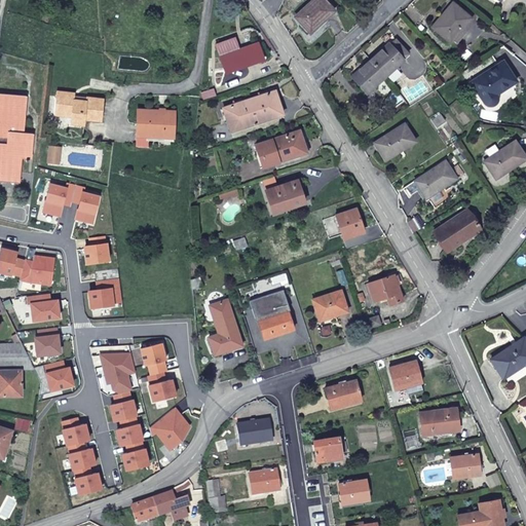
[(324,0),(312,0),(295,16),(310,34),(334,10),(324,0)]
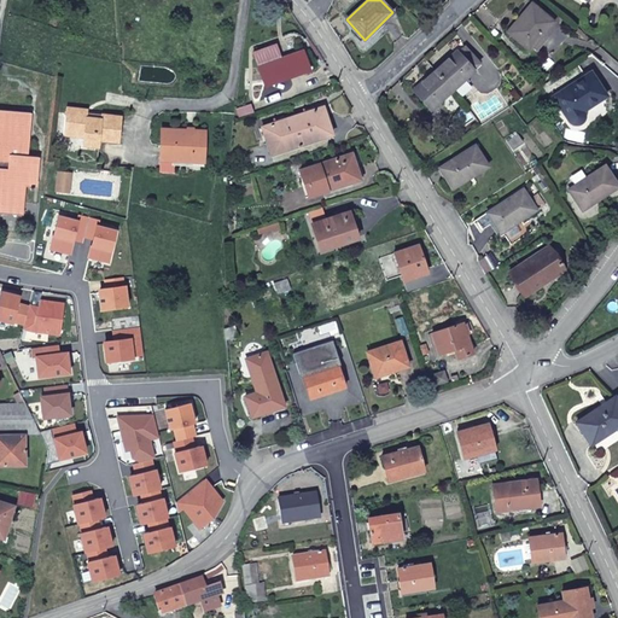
[(509,34),(529,50),(553,22),(532,4),(524,12),(526,15),(509,34)]
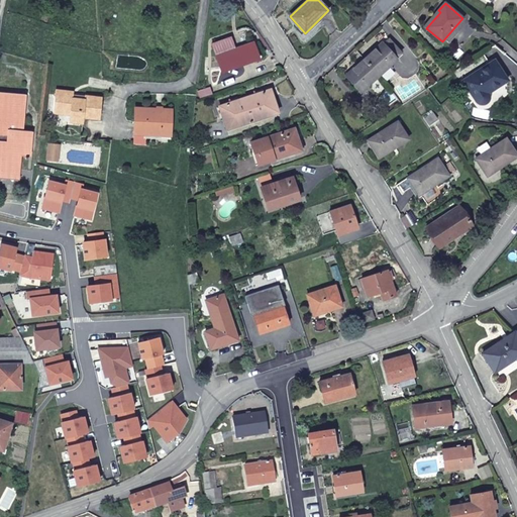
[(212,44),(221,71),(259,58),(252,43),(234,49),(230,38),(212,44)]
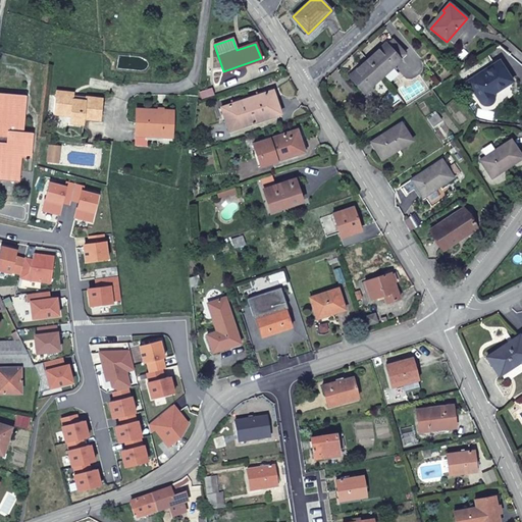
[(385,43),(367,59),(382,76),(402,59),(385,43)]
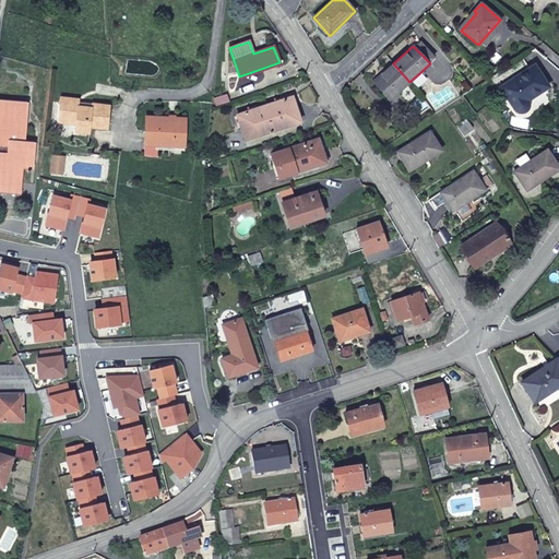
[(409,82),(393,63),(373,82),(390,99),(409,82)]
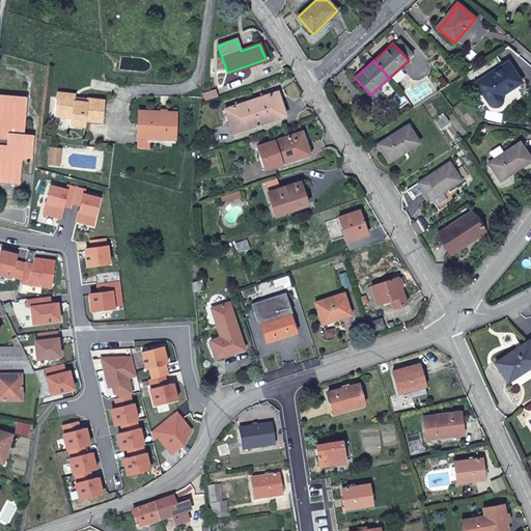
[(508,62),(475,83),(490,105),(493,106),(499,105),(501,102),(502,95),(521,83),(508,62)]
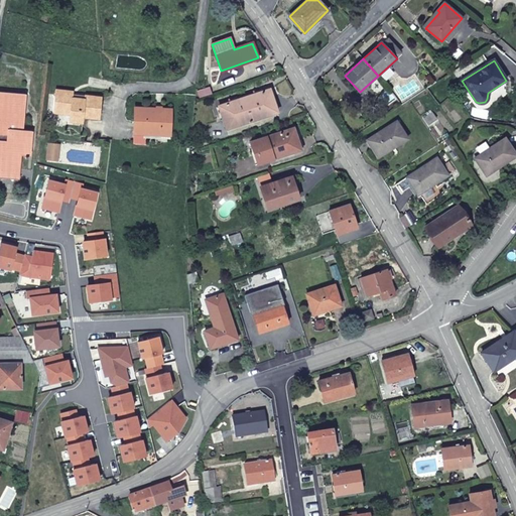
[(198,92),(200,98),(212,94),(210,88),(198,92)]
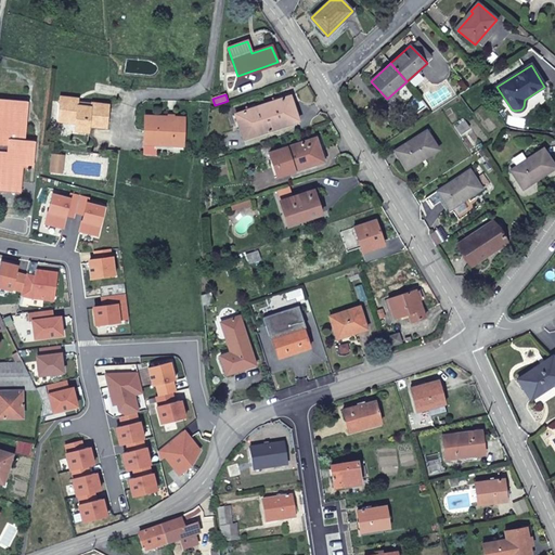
[(291,95),(235,114),(244,139),(298,120),(291,95)]
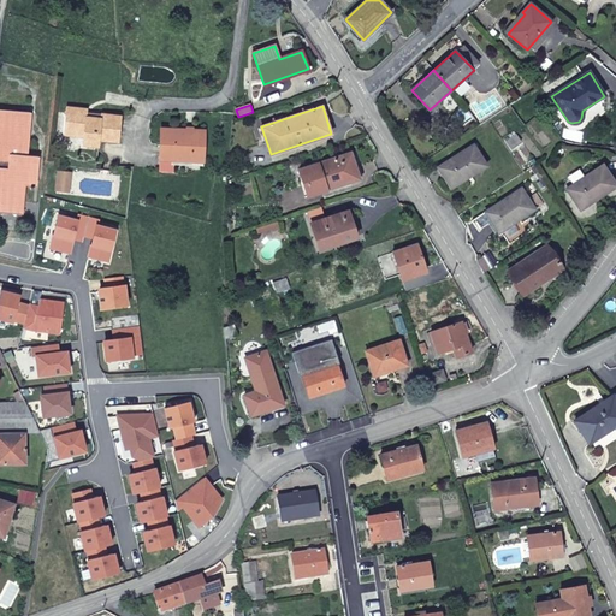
[(66,108),(65,117),(72,118),(70,136),(83,137),(82,146),(99,147),(100,140),(119,142),(122,117),(101,114),(101,119),(87,117),(87,110),(66,108)]
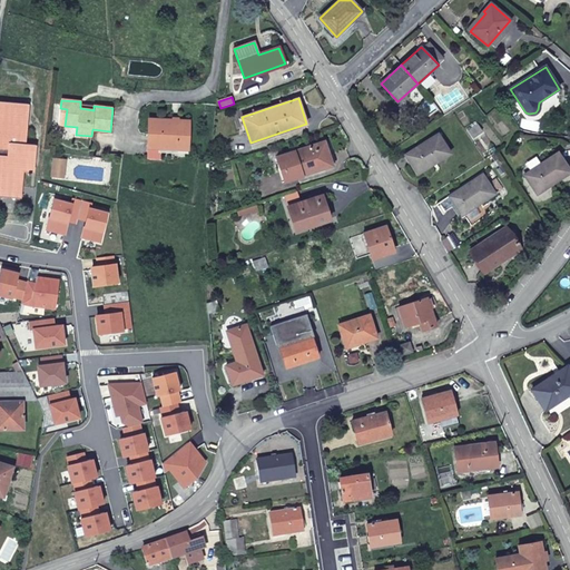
[(0,185),(20,187),(22,169),(32,170),(35,145),(25,144),(28,105),(0,101),(0,111),(2,112),(1,128),(0,127),(0,185)]
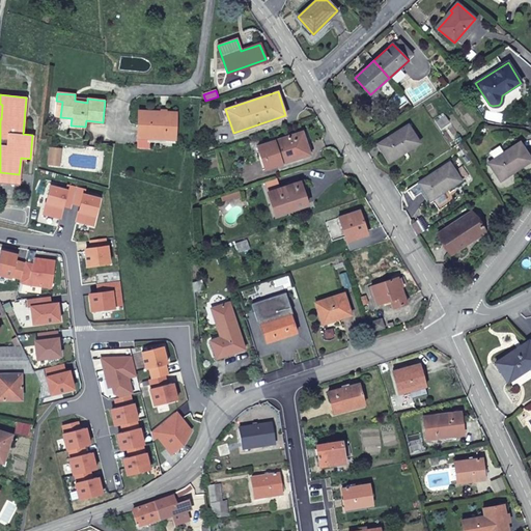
[(62,102),(56,101),(54,116),(60,117),(62,102)]
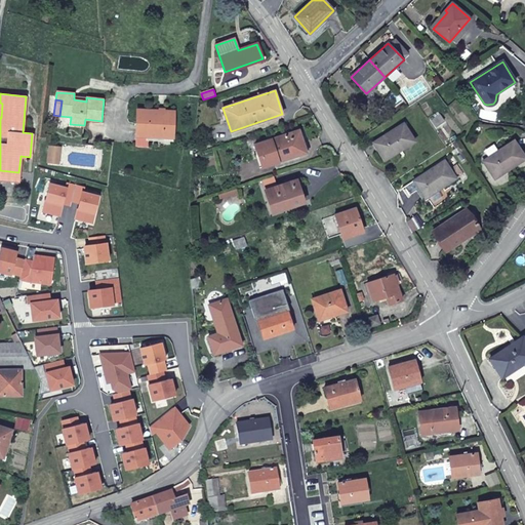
[(158,111),(137,110),(135,135),(135,146),(148,147),(149,136),(163,136),(163,130),(173,131),(173,112),(164,112),(164,114),(158,114),(158,111)]
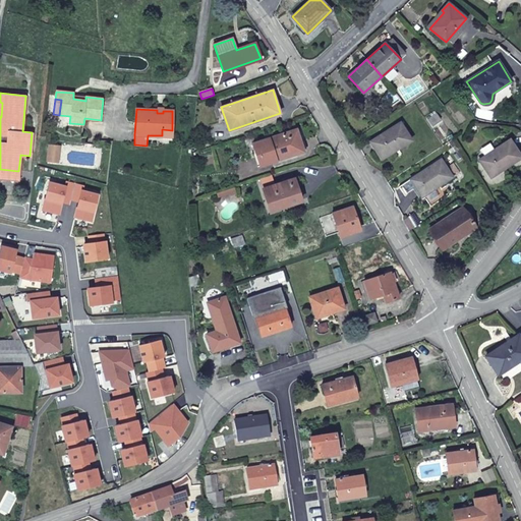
[(411,139),(400,122),(370,141),(381,156),(398,146),(399,148),(411,139)]
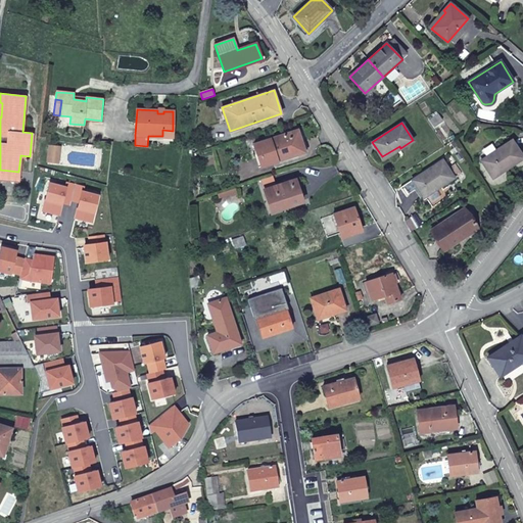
[(253,144),(260,167),(304,152),(298,134),(287,137),(286,134),(253,144)]
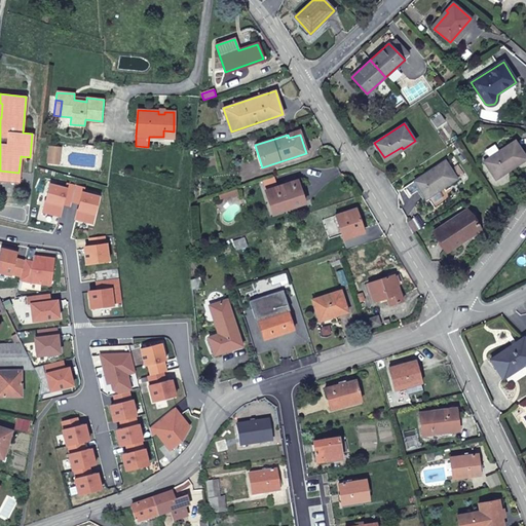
[(525,157),(516,141),(484,161),(495,179),(525,159),(525,157)]
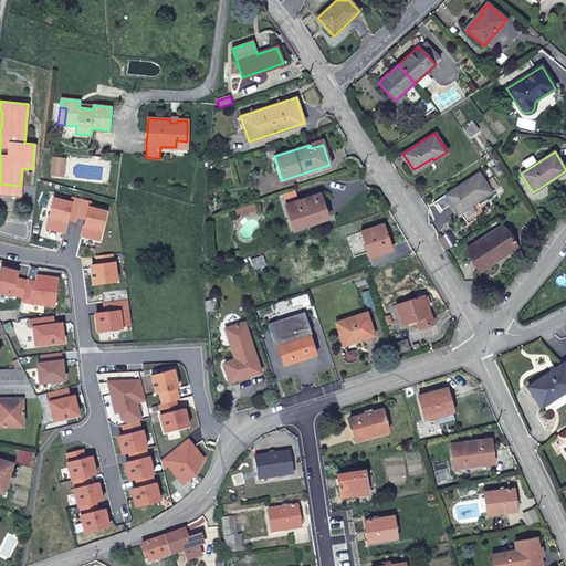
[(63,175),(63,166),(56,165),(56,168),(53,168),(52,174),(63,175)]
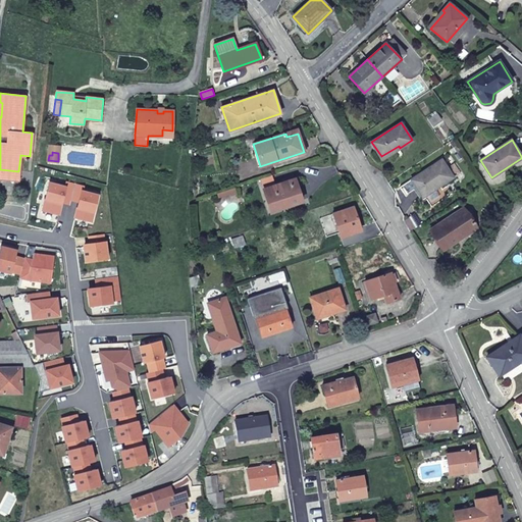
[(441,160),(412,179),(422,198),(453,177),(441,160)]
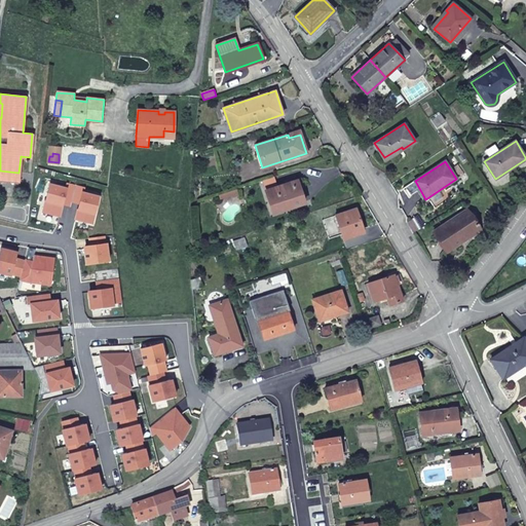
[(0,180),(19,182),(19,173),(0,171),(0,180)]
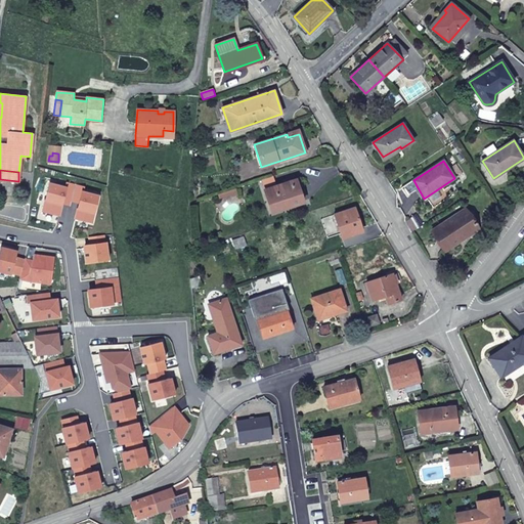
[(261,180),(264,189),(276,186),(273,176),(261,180)]
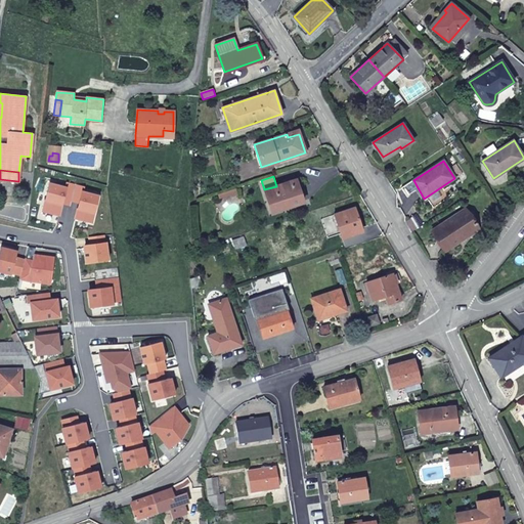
[(296,179),(281,184),(282,187),(294,184),(300,204),(303,203),(296,179)]
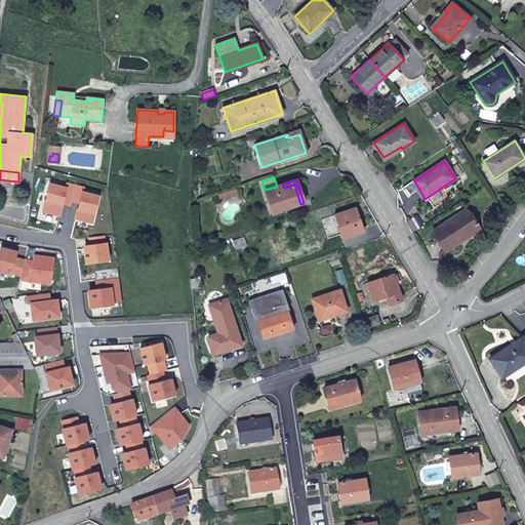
[(49,184),(43,211),(59,215),(63,203),(70,205),(72,201),(76,185),(68,183),(67,188),(49,184)]
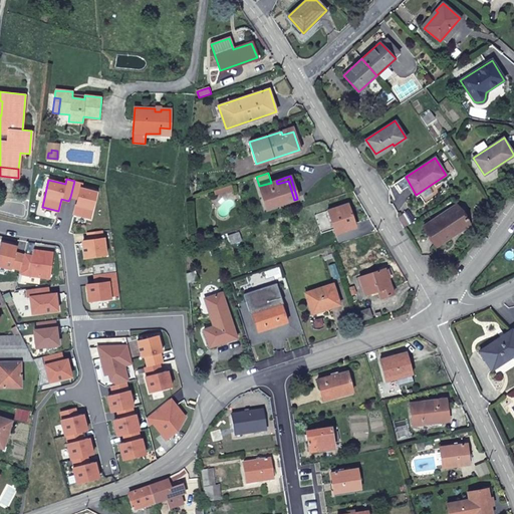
[(82,183),(74,181),(70,197),(77,199),(74,214),(90,218),(96,192),(81,188),(82,183)]
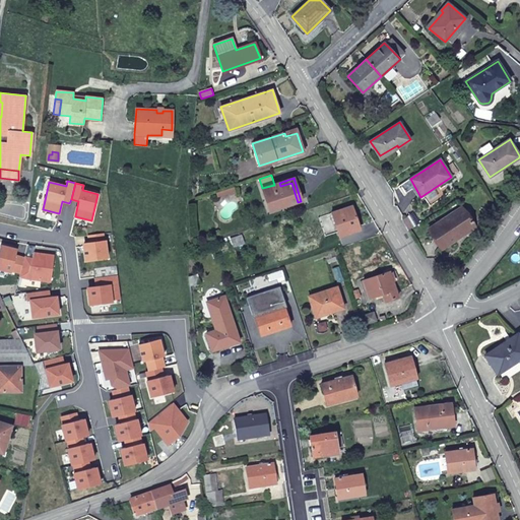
[(279,183),(262,188),(270,211),(298,202),(291,183),(280,186),(279,183)]
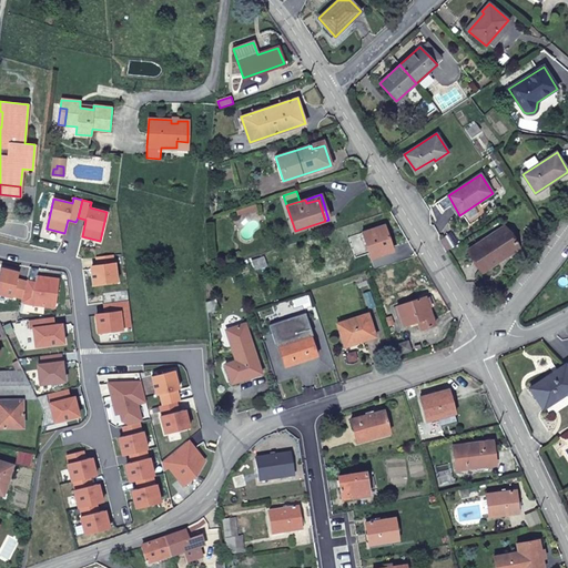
[(255,204),(236,210),(239,214),(250,211),(251,212),(257,210),(255,204)]
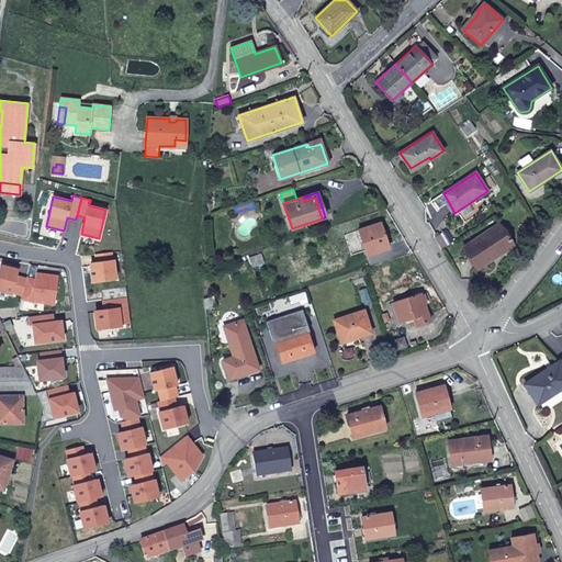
[(381,224),(358,231),(367,256),(378,251),(377,248),(388,245),(381,224)]
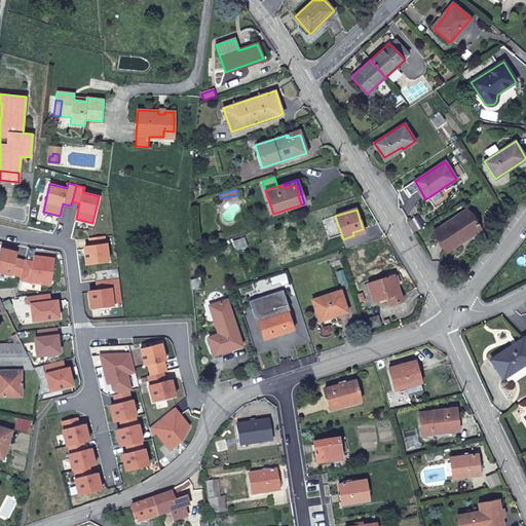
[(467,211),(434,232),(446,252),(480,230),(467,211)]
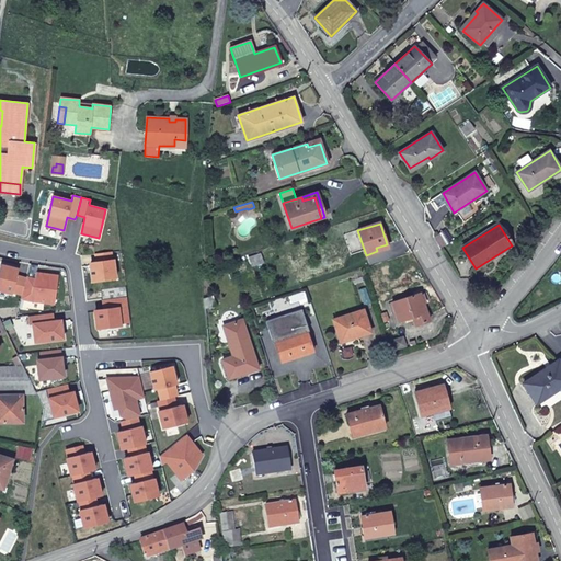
[(434,237),(441,248),(446,244),(439,233),(434,237)]
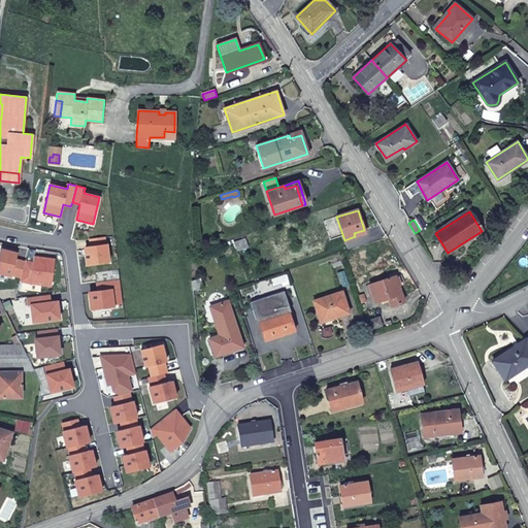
[(105,236),(90,238),(91,245),(86,246),(87,253),(85,253),(87,264),(109,261),(107,243),(106,244),(105,236)]
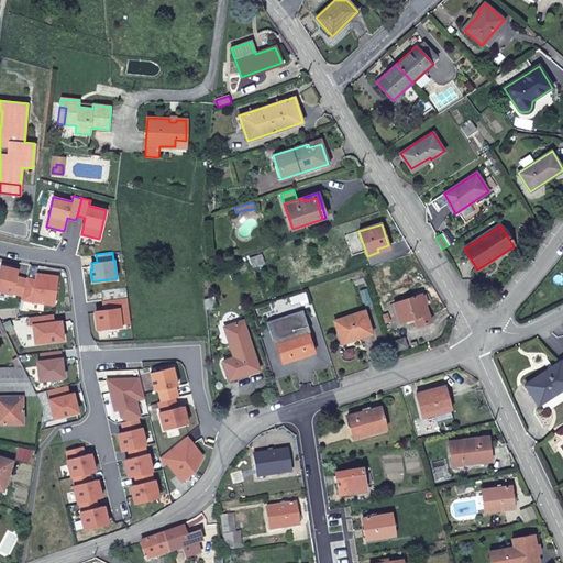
[(262,255),(251,258),(253,266),(264,263),(262,255)]
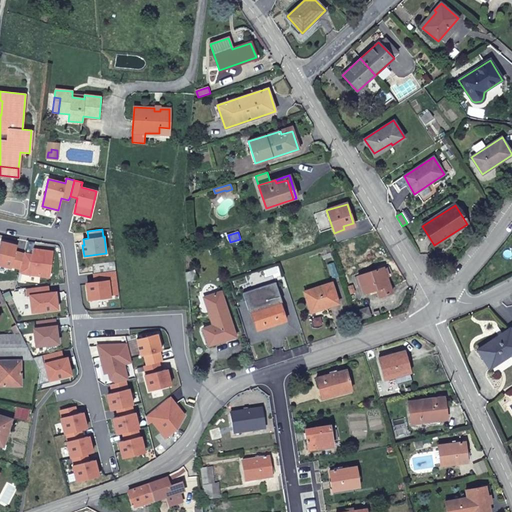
[(11,244),(1,241),(0,243),(0,264),(11,267),(12,266),(20,268),(24,253),(16,251),(17,246),(11,245),(11,244)]
